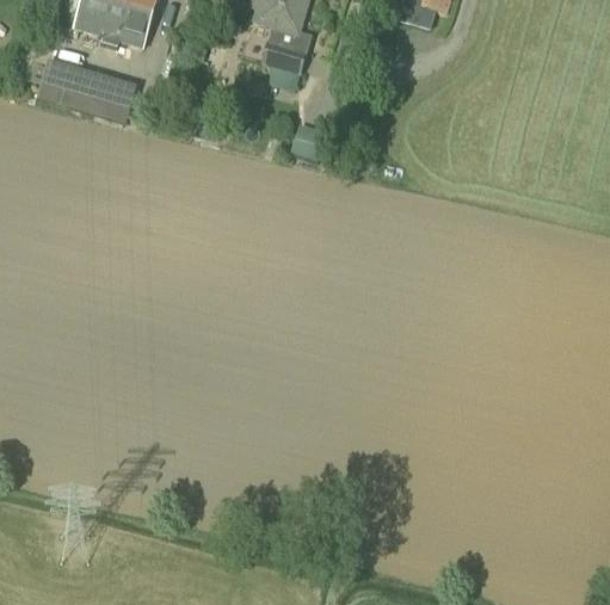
[(143,50),(158,0),(80,0),(72,30),(143,50)]
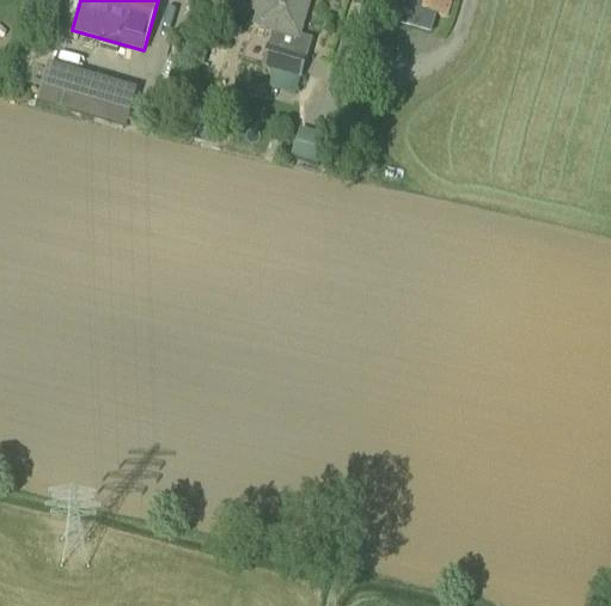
[(300,74),(312,36),(297,31),(306,0),(260,0),(254,23),(273,29),(262,62),(300,74)]
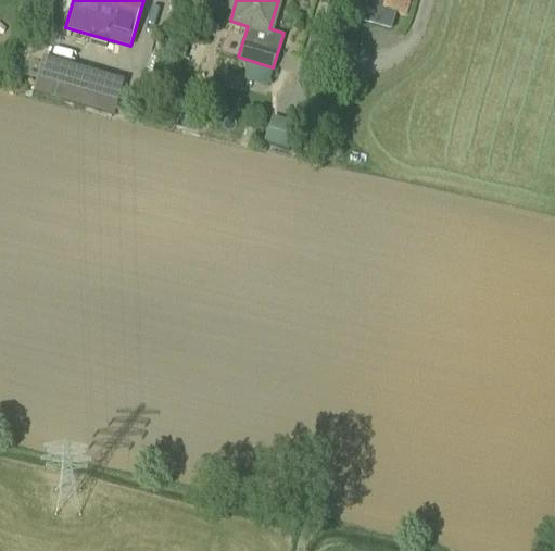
[(406,13),(411,0),(382,0),(381,4),(365,0),(356,0),(353,14),(392,25),(396,11),(406,13)]
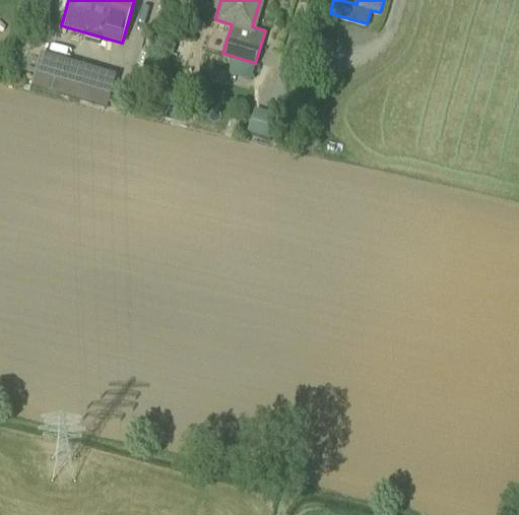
[(25,33),(39,38),(44,23),(29,18),(25,33)]
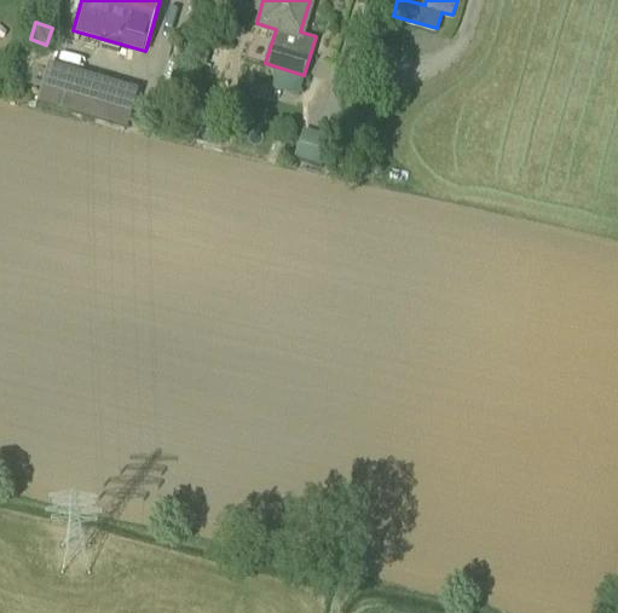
[(323,165),(331,136),(304,127),(295,155),(323,165)]
